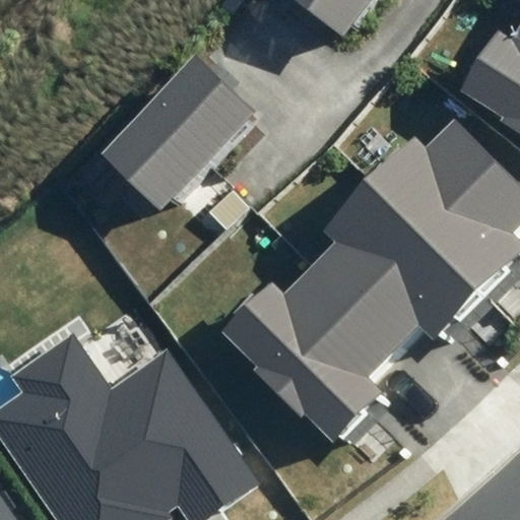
[(299,0),(344,35),(369,0),(299,0)]
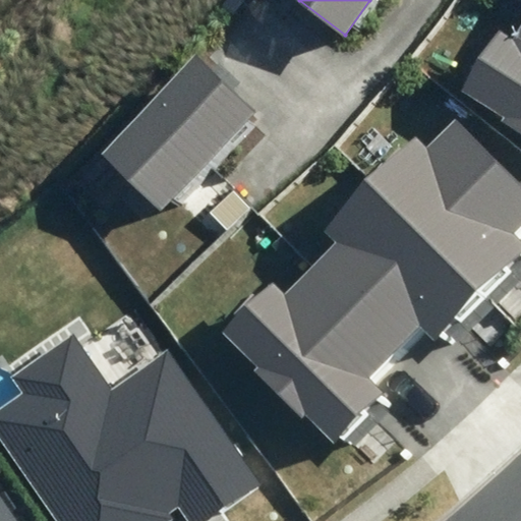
[(520,20),(513,35),(499,25),(459,92),(502,117),(499,121),(520,134),(520,20)]
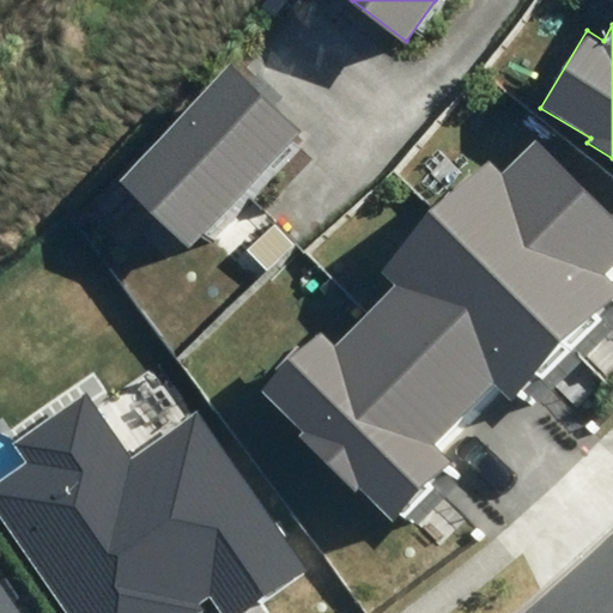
[(307,138),(231,66),(119,182),(193,254),(307,138)]
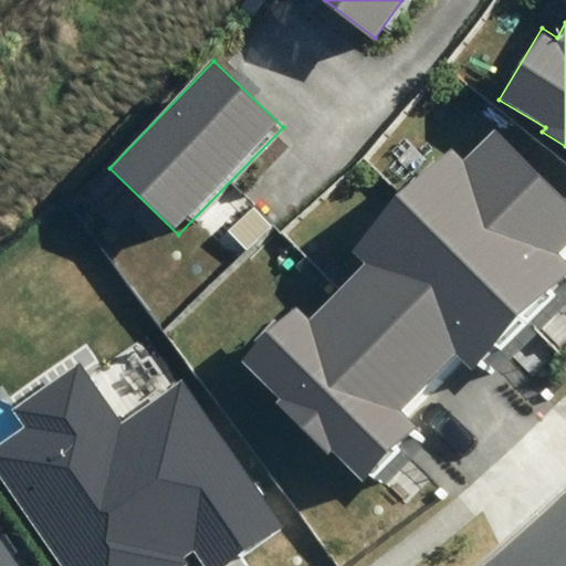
[(450,149),(396,195),(525,324),(565,279),(565,258),(565,257),(565,199),(496,129),(463,163),(450,149)]
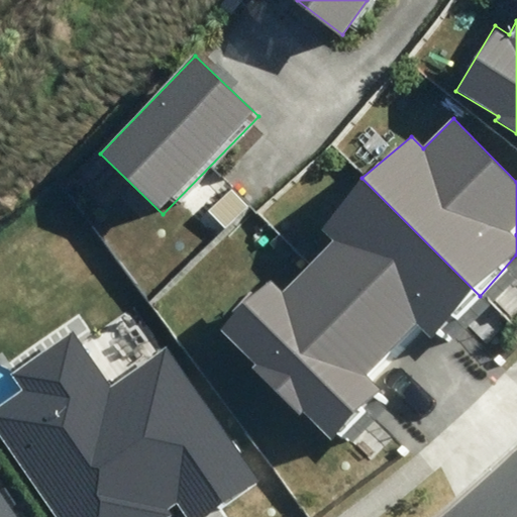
[(444,340),(480,296),(362,178),(321,230),(332,241),(309,266),(396,354),(424,326),(444,340)]
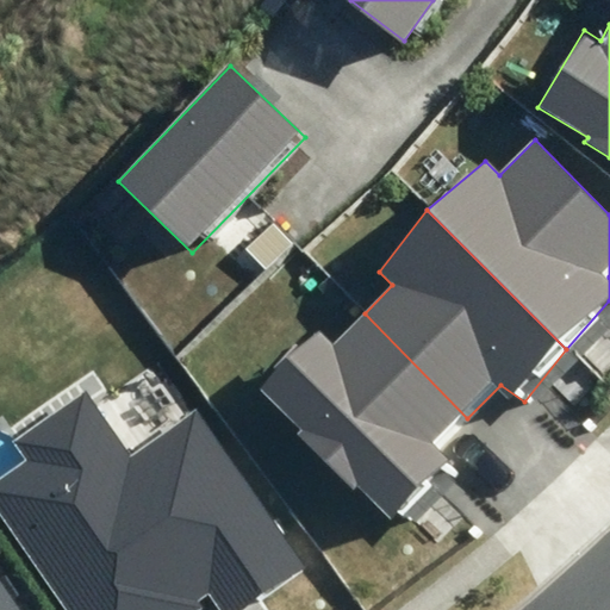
[(355,487),(390,522),(452,461),(437,447),(467,418),(365,313),(332,344),(321,331),(260,387),(300,429),(297,433),(354,490),(355,487)]
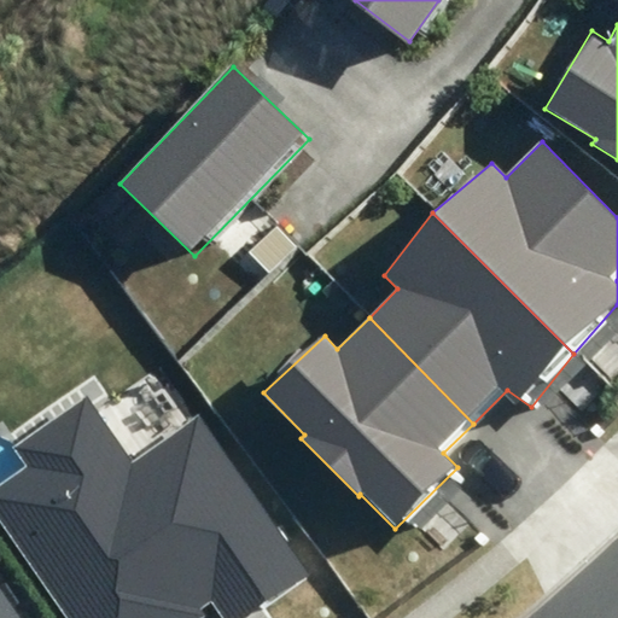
[(135,464),(88,398),(12,445),(28,466),(0,485),(0,518),(69,617),(202,617),(205,616),(200,608),(213,601),(223,617),(246,617),(308,576),(198,414),(135,464)]
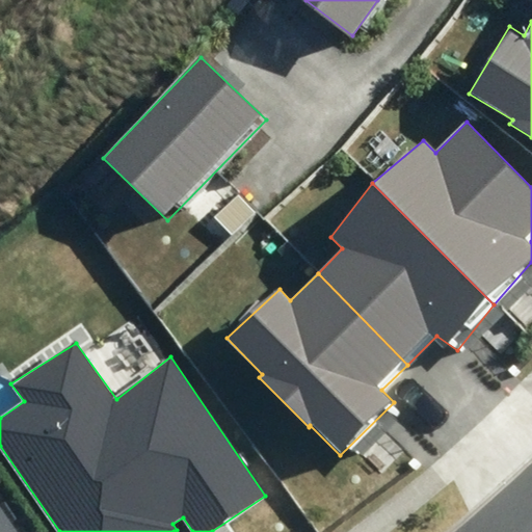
[(0,531),(17,531),(0,507),(0,483),(1,482),(0,480),(0,531)]
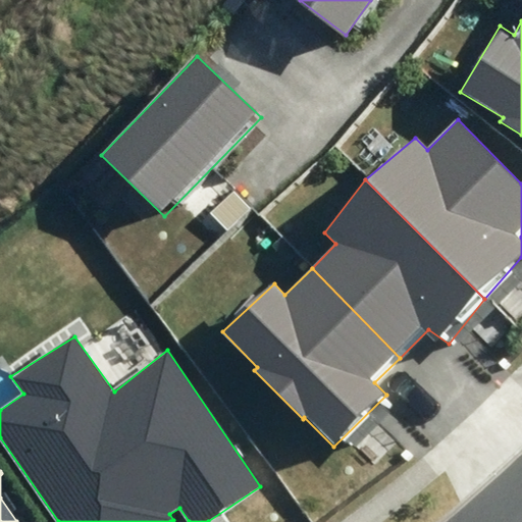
All buildings are outlined.
